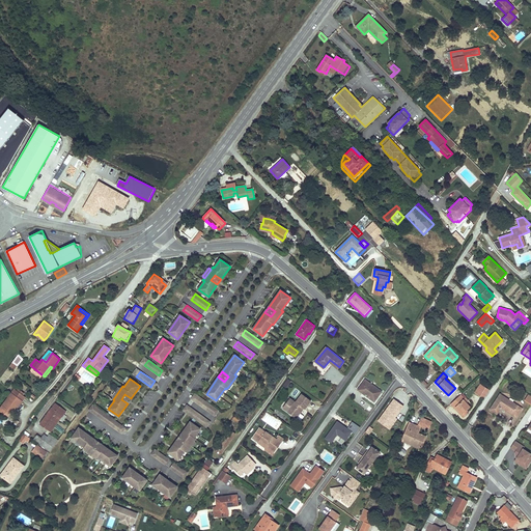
[(234,379),(228,387),(231,389),(236,380),(234,379)]
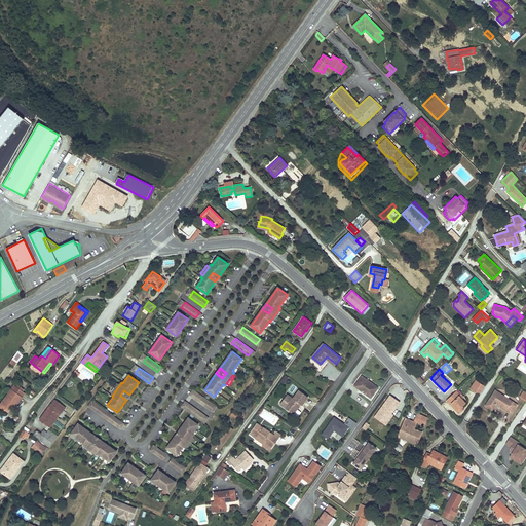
[(378,388),(362,377),(355,386),(371,398),(378,388)]
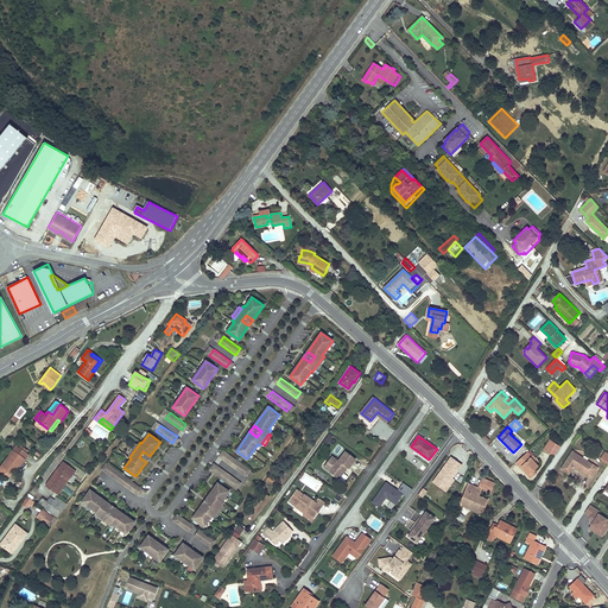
[(561,448),(549,441),(543,450),(555,457),(561,448)]
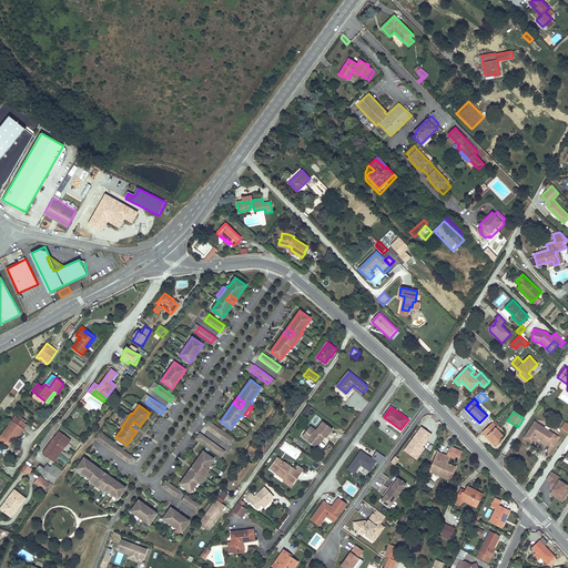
[(120,423),(123,425),(129,416),(127,414),(120,423)]
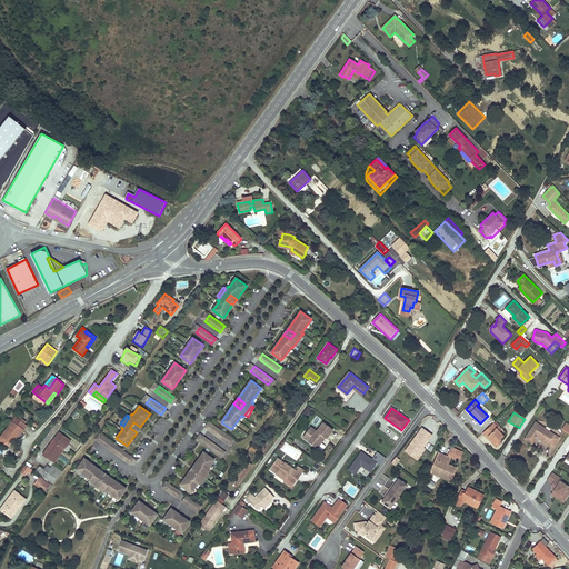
[(27,426),(16,417),(0,437),(0,440),(8,446),(12,441),(13,442),(27,426)]
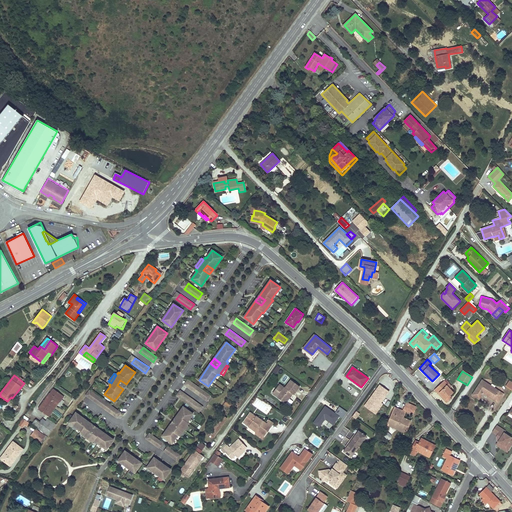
[(301,386),(292,379),(286,387),(281,384),(274,394),(282,400),(283,398),(287,401),(293,393),(294,393),(295,394),(301,386)]
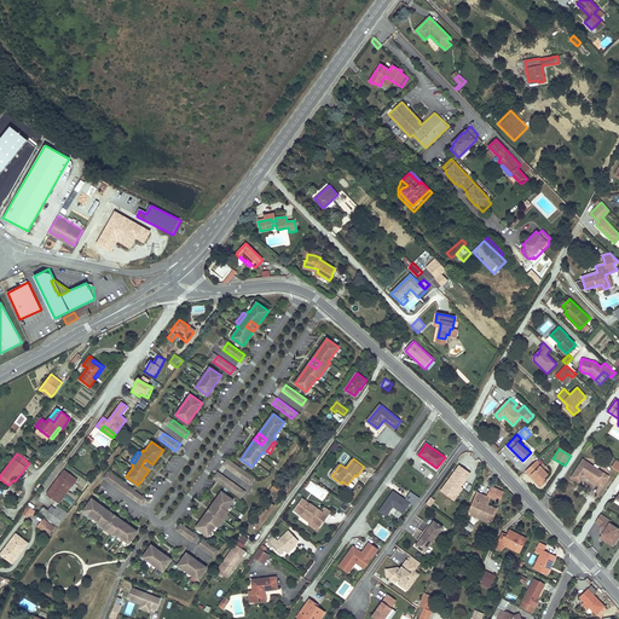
[(152,464),(145,460),(142,466),(149,470),(152,464)]
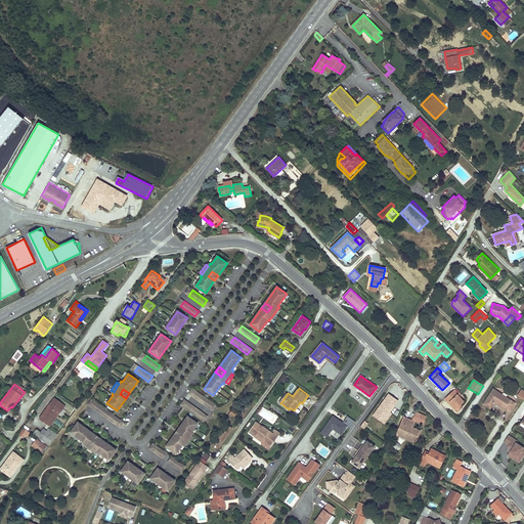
[(493,389),(483,404),(490,408),(494,402),(510,412),(516,403),(493,389)]
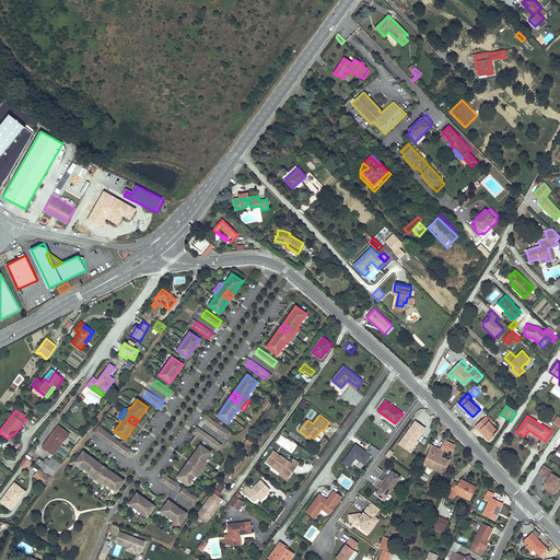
[(226,430),(209,417),(205,423),(223,436),(226,430)]
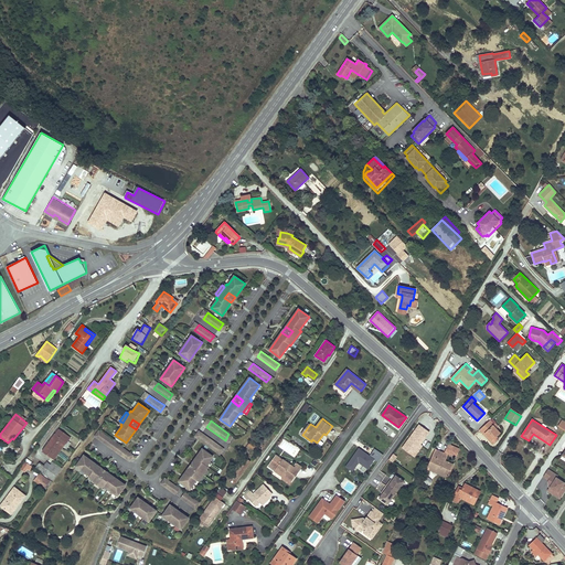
[(484,433),(494,444),(499,439),(497,437),(501,433),(497,428),(493,425),(494,425),(490,420),(482,428),(486,433),(484,433)]
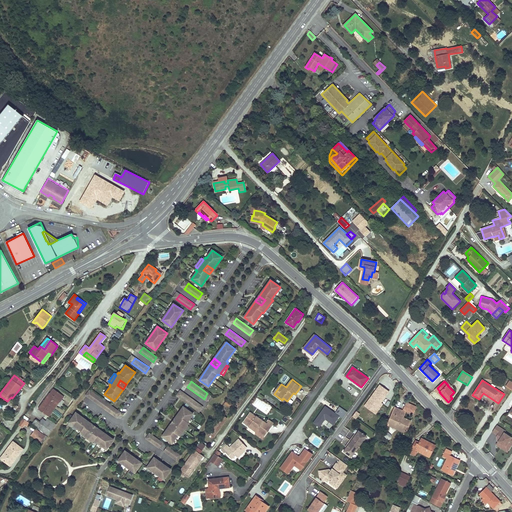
[(389,392),(380,385),(365,406),(373,412),(378,404),(379,405),(381,403),(389,392)]
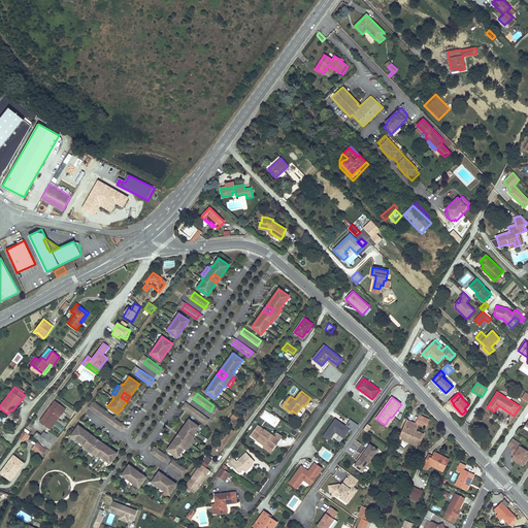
[(454,404),(451,400),(449,401),(461,416),(462,415),(453,404),(454,404)]
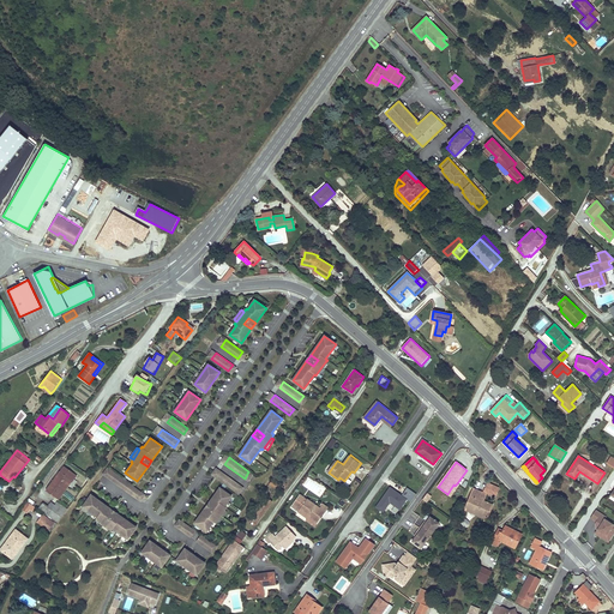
[(55,481),(54,480),(47,491),(56,497),(70,480),(72,481),(76,475),(66,468),(61,473),(55,481)]
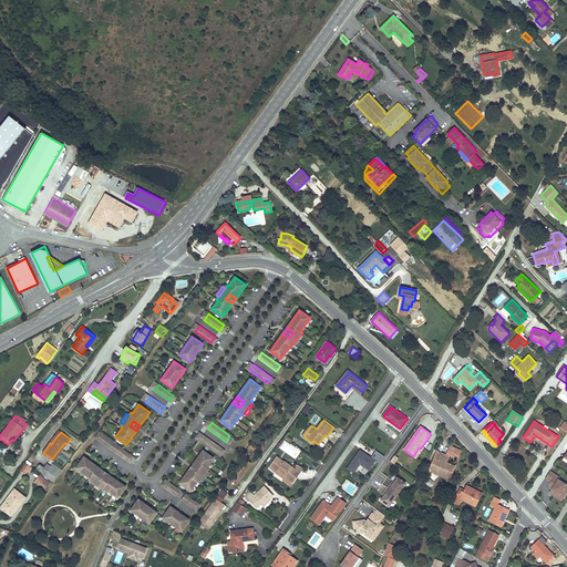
[(103,434),(99,440),(126,461),(131,454),(103,434)]
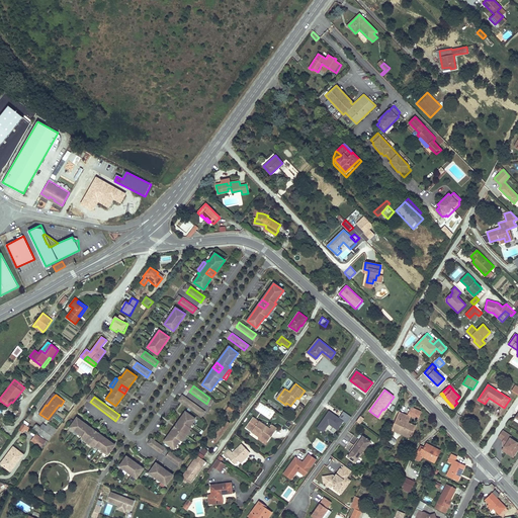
[(202,409),(185,397),(181,403),(198,414),(202,409)]
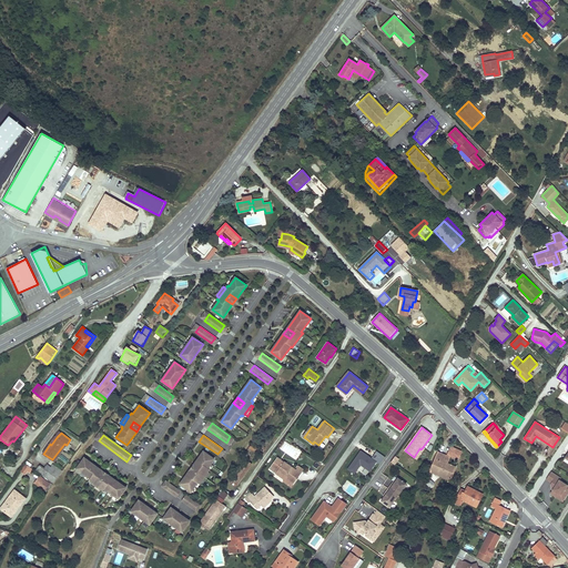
[(326,436),(325,436),(318,445),(314,442),(313,444),(318,447),(326,436)]
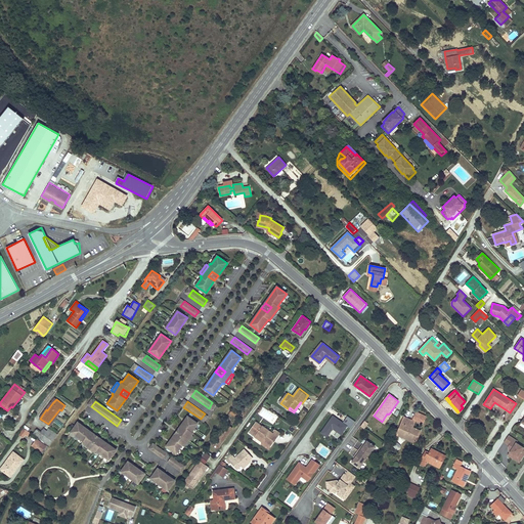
[(273,424),(278,417),(262,406),(258,415),(273,424)]
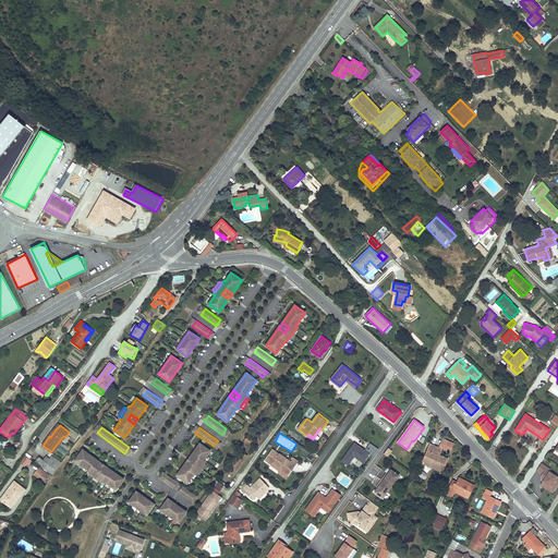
[(417,440),(415,439),(413,441),(412,440),(407,449),(410,451),(417,440)]
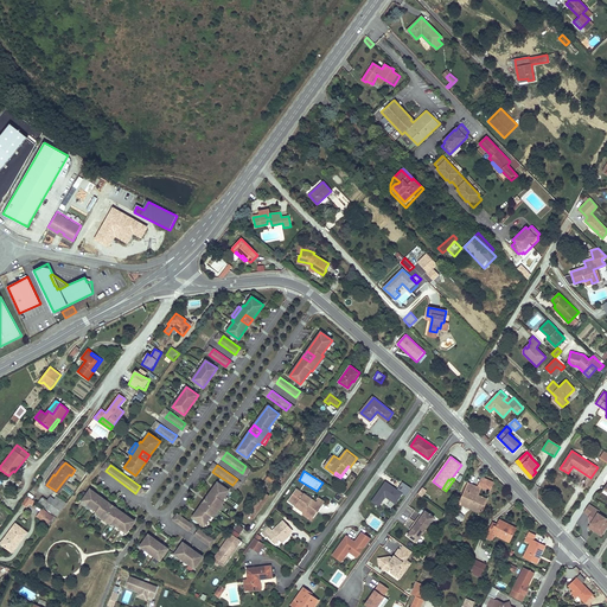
[(397,490),(385,481),(371,502),(379,506),(385,498),(396,505),(403,494),(407,497),(411,489),(402,483),(397,490)]
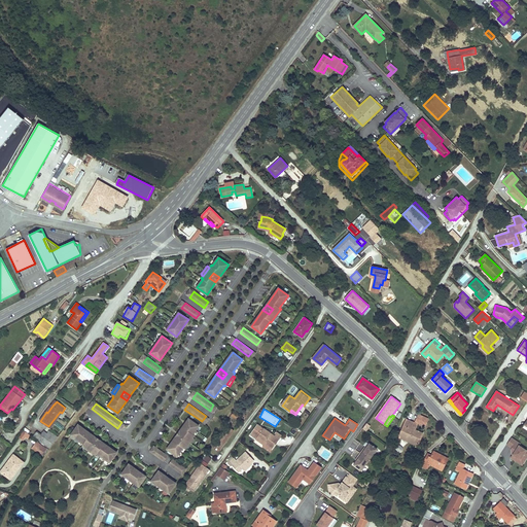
[(176,436),(167,449),(177,456),(183,448),(184,449),(186,446),(189,442),(194,435),(192,434),(199,426),(188,419),(180,431),(185,435),(182,441),(176,436)]
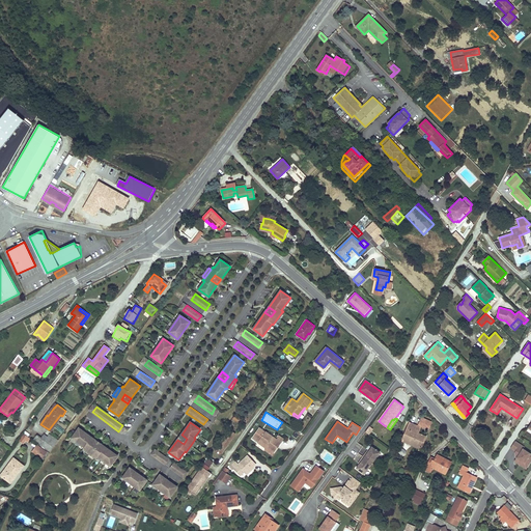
[(419,427),(410,422),(402,439),(422,447),(426,437),(418,434),(417,432),(419,427)]
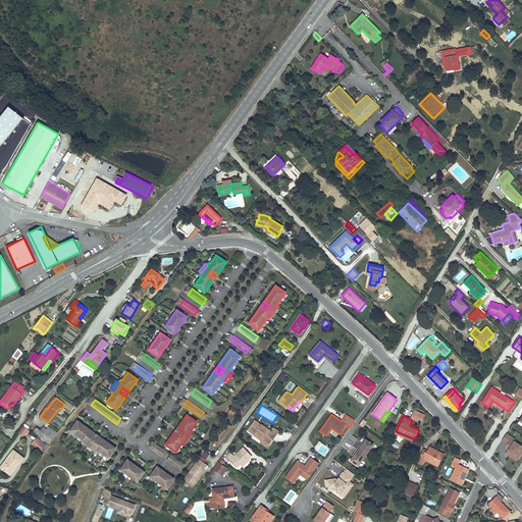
[(94,432),(77,420),(70,430),(83,439),(82,440),(85,442),(89,446),(93,449),(95,450),(96,449),(108,458),(115,448),(99,436),(95,441),(90,438),(94,432)]
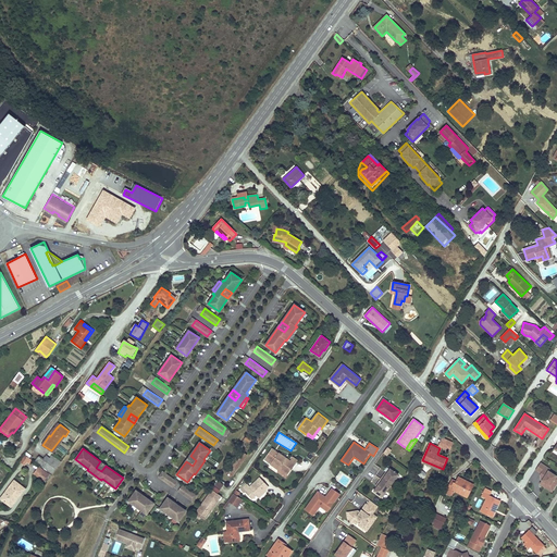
[(291,460),(279,453),(272,448),(265,459),(272,463),(271,463),(281,470),(281,469),(288,474),(293,469),(291,468),(294,462),(291,460)]
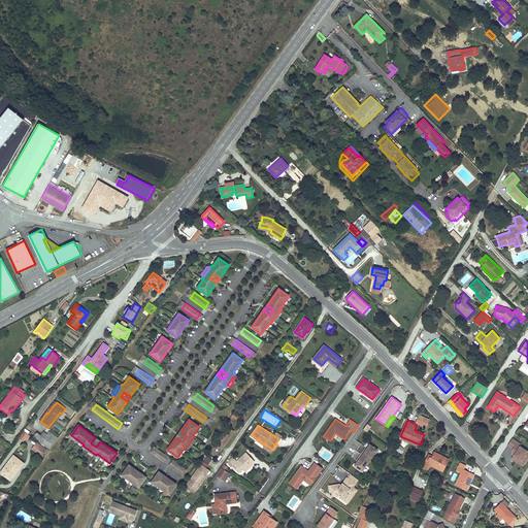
[(233,431),(228,427),(215,447),(221,450),(233,431)]
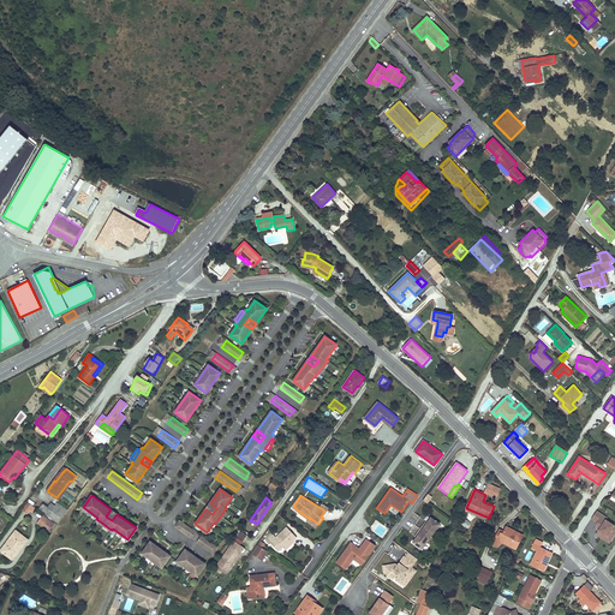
[(22,512),(27,515),(29,511),(33,513),(35,508),(27,502),(22,512)]
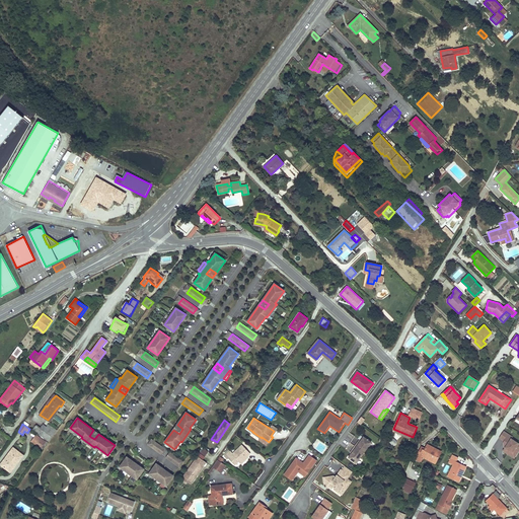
[(57,431),(49,425),(44,431),(41,435),(50,441),(57,431)]
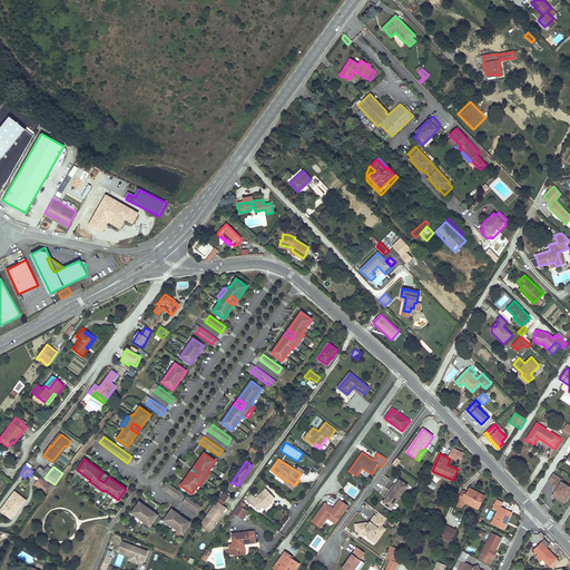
[(200,471),(195,467),(190,472),(197,477),(200,471)]
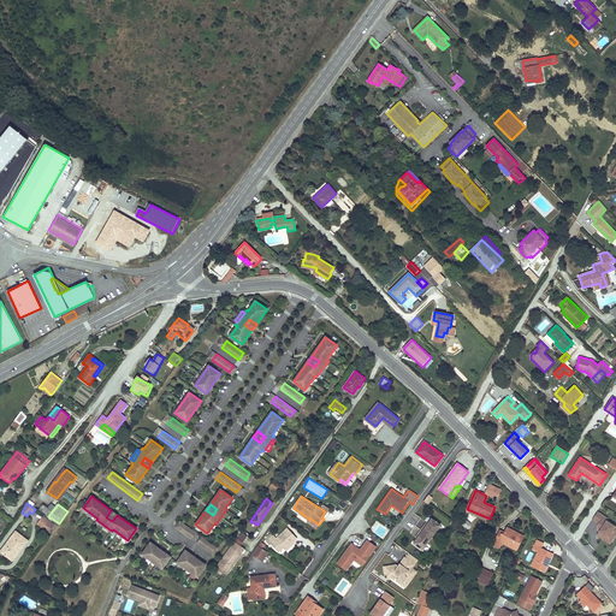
[(490,519),(467,509),(467,511),(489,521),(490,519)]
